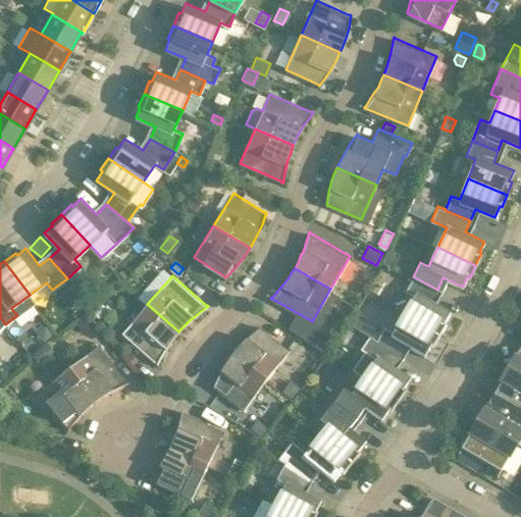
[(437,290),(413,276),(406,290),(414,294),(403,313),(439,333),(447,322),(445,320),(450,311),(431,300),(437,290)]
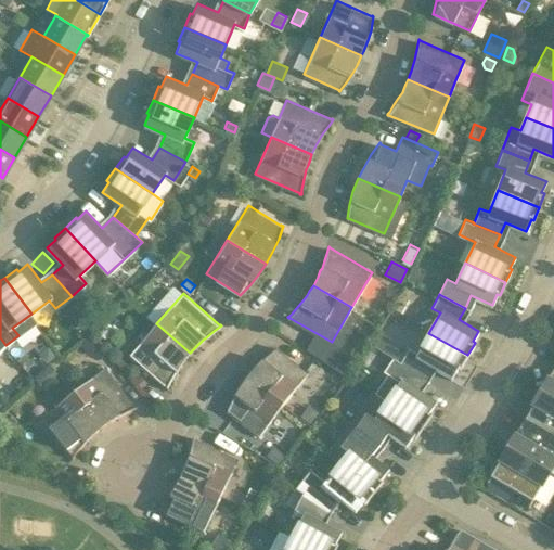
[(184,359),(190,353),(156,323),(130,353),(167,385),(166,386),(167,387),(169,383),(172,379),(175,374),(177,370),(180,366),(184,359)]
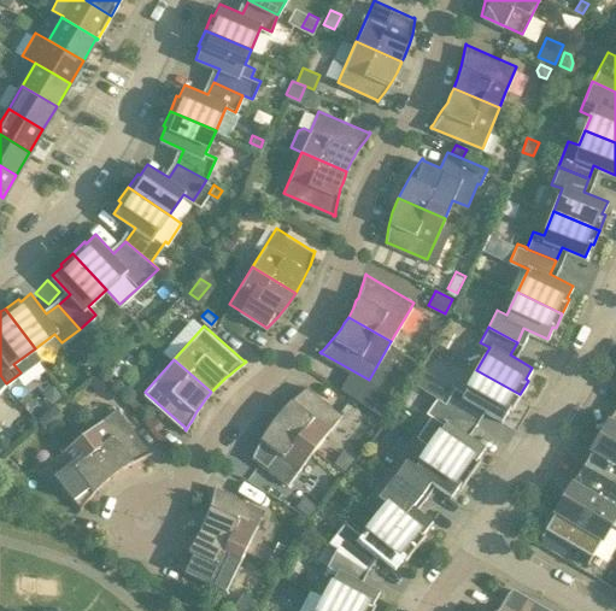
[(445,401),(473,418),(480,406),(503,419),(509,407),(511,409),(520,394),(476,370),(464,392),(455,386),(445,400),(445,401)]
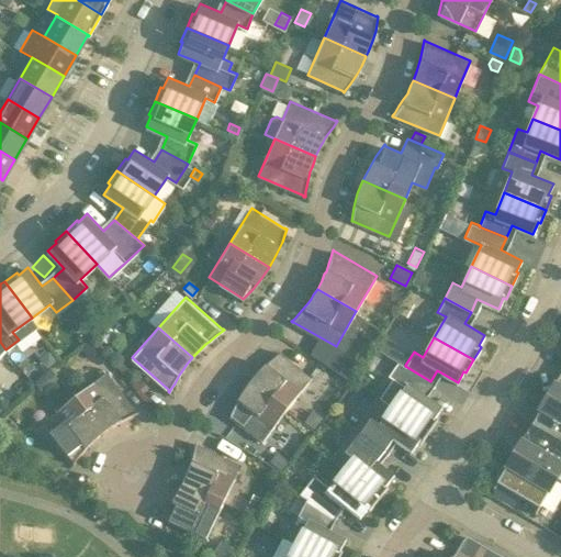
[(91,338),(81,347),(89,356),(100,347),(91,338)]
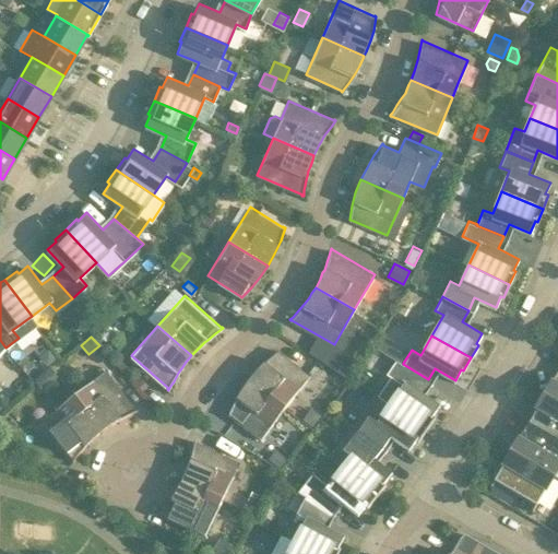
[(249,377),(285,405),(310,374),(279,350),(280,349),(279,349),(273,352),(271,354),(268,356),(263,362),(258,367),(254,370),(252,373),(249,377)]
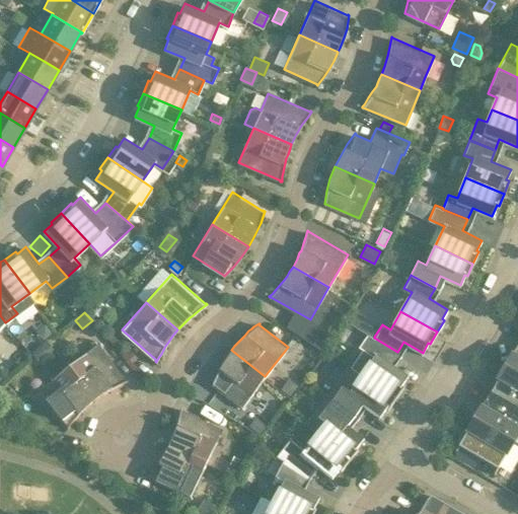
[(318,324),(309,340),(320,347),(329,331),(318,324)]
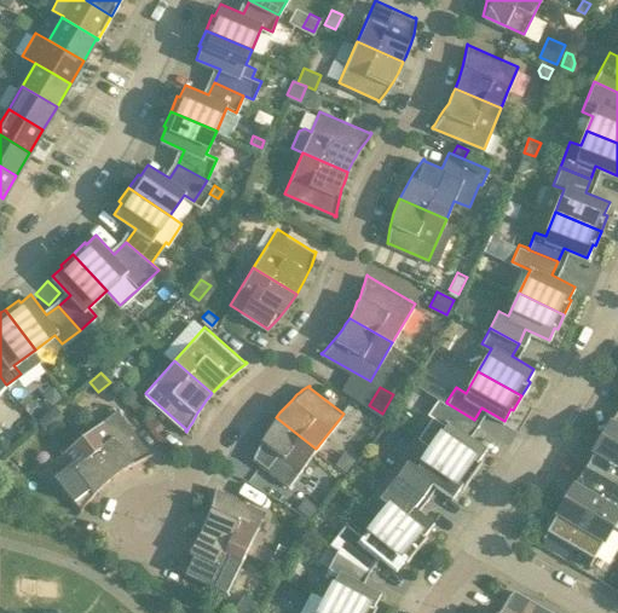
[(432,445),(473,473),(481,460),(479,457),(487,446),(466,432),(474,420),(446,403),(446,402),(439,397),(428,412),(445,423),(432,445)]
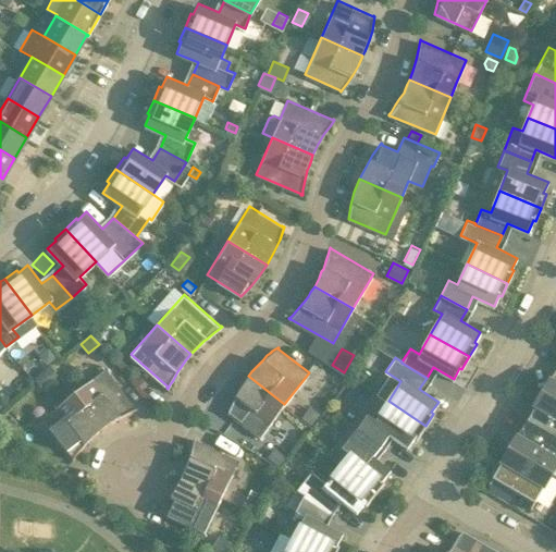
[(50,367),(34,380),(40,388),(57,375),(50,367)]
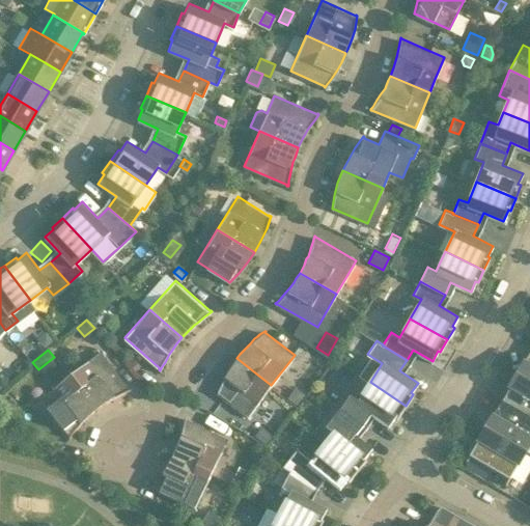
[(101,350),(71,374),(96,407),(104,402),(112,396),(121,391),(124,390),(131,388),(131,386),(130,387),(101,350)]
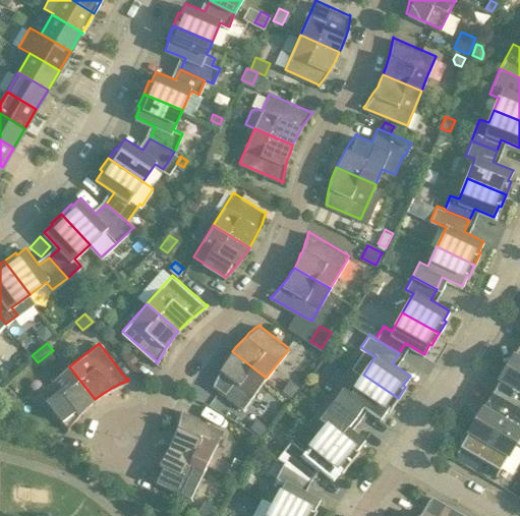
[(519,343),(507,365),(519,373),(519,343)]
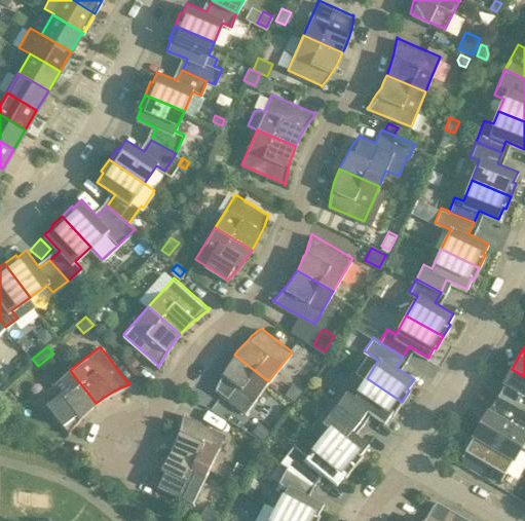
[(246,412),(268,381),(234,355),(229,362),(224,370),(219,378),(217,383),(215,389),(216,389),(246,412)]
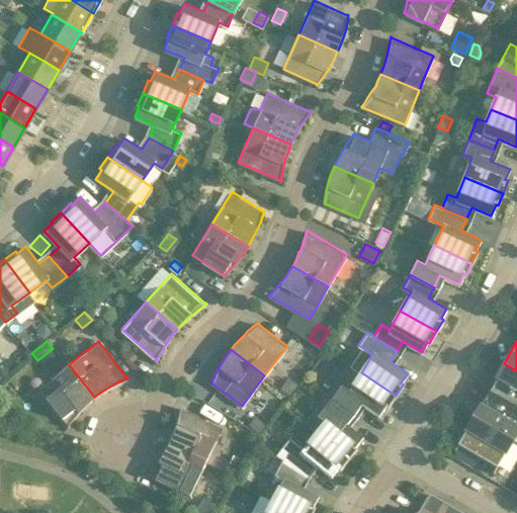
[(516,370),(504,363),(489,390),(516,406),(516,370)]
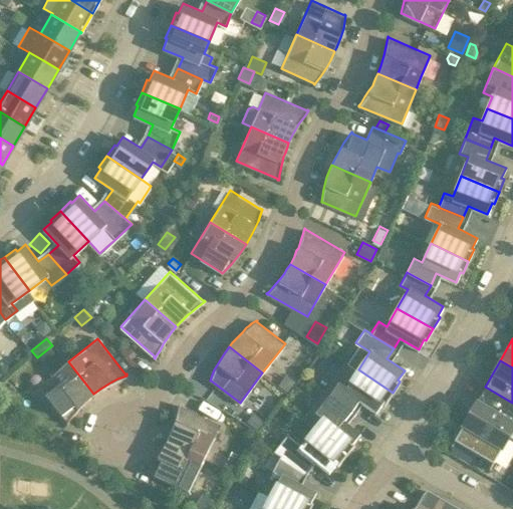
[(90,397),(93,394),(68,361),(39,385),(66,420),(66,421),(67,422),(69,419),(73,414),(77,410),(79,407),(83,403),(85,401),(90,397)]
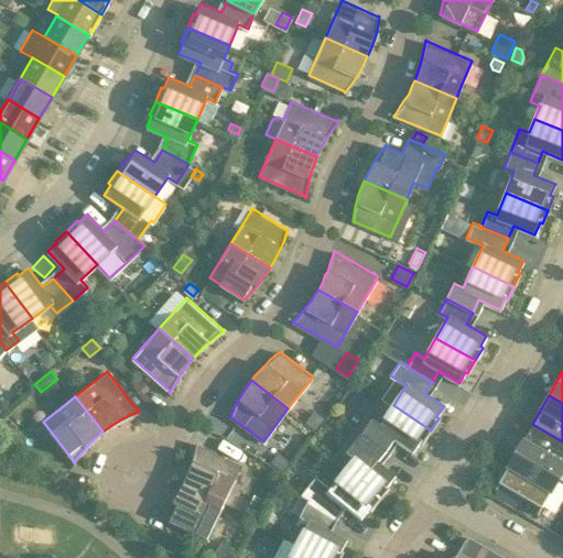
[(431,430),(393,405),(380,424),(371,418),(361,431),(386,449),(393,438),(412,451),(420,441),(422,442),(431,430)]
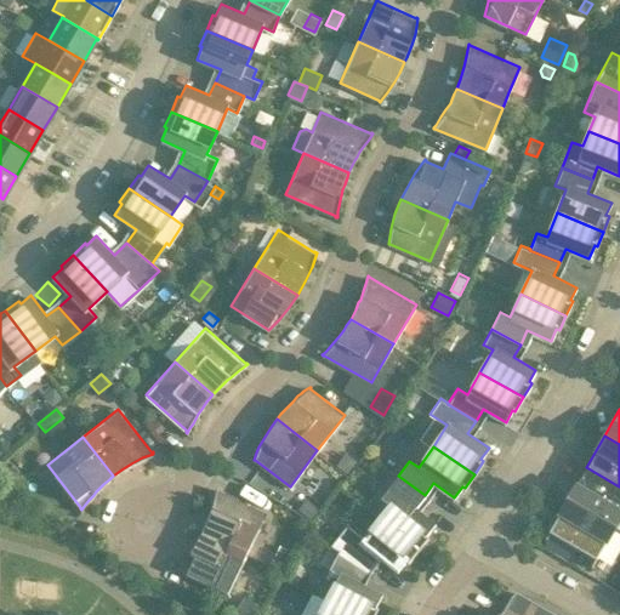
[(337,463),(347,471),(357,459),(346,451),(337,463)]
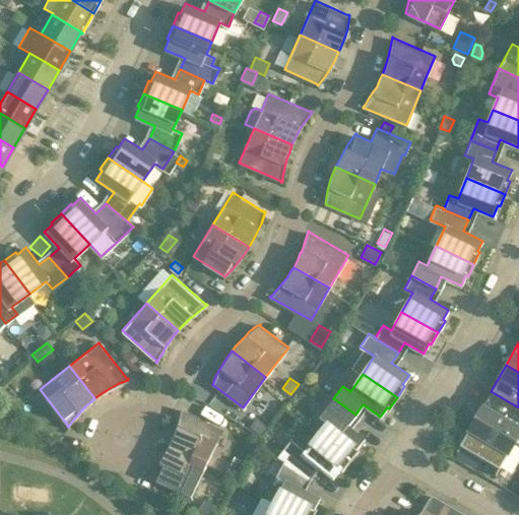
[(518,407),(491,391),(475,417),(514,441),(518,433),(518,407)]
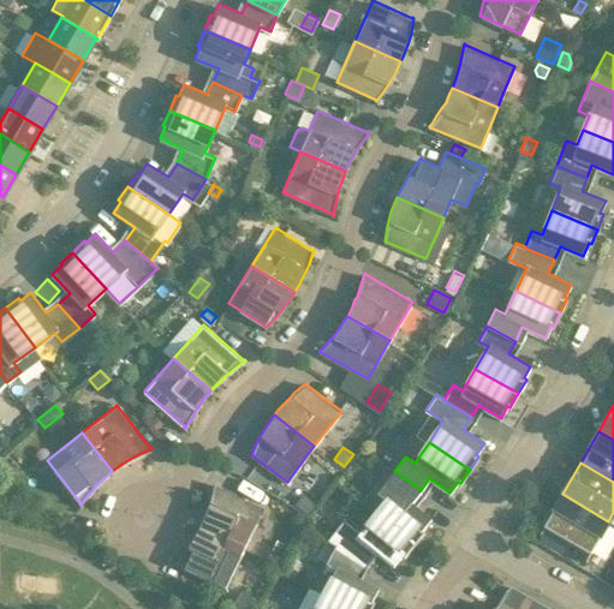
[(421,490),(394,471),(377,493),(386,500),(376,512),(415,543),(425,530),(423,529),(431,518),(411,502),(421,490)]
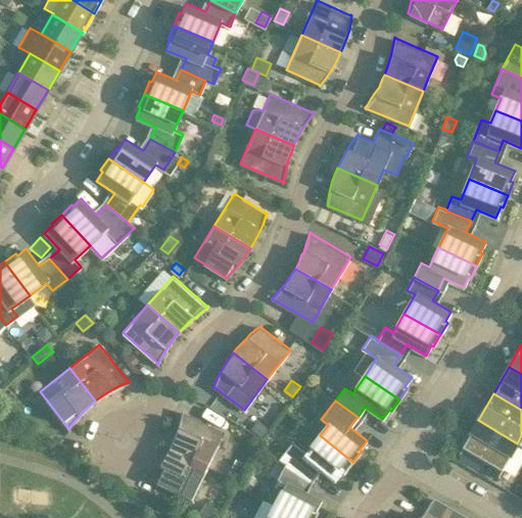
[(170,446),(208,465),(225,430),(183,411),(183,410),(182,410),(180,417),(179,421),(179,424),(176,431),(175,436),(174,439),(170,446)]
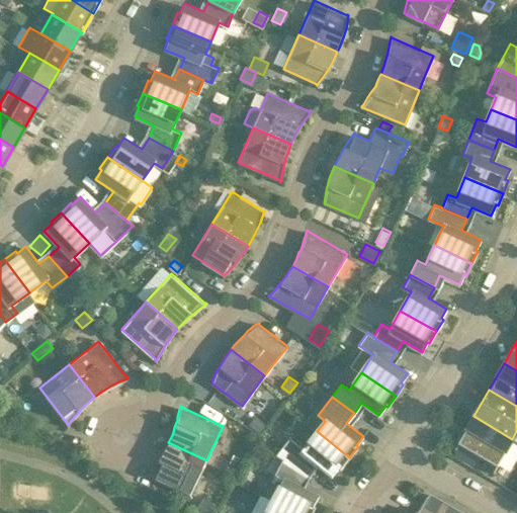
[(249,422),(259,429),(265,421),(255,414),(249,422)]
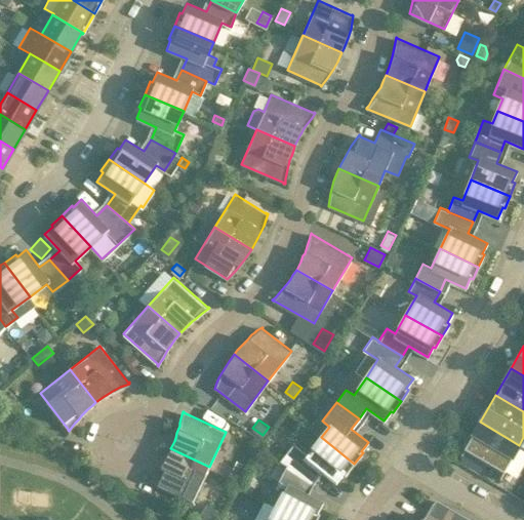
[(519,445),(480,422),(459,455),(461,456),(465,449),(502,472),(498,478),(499,479),(519,445)]
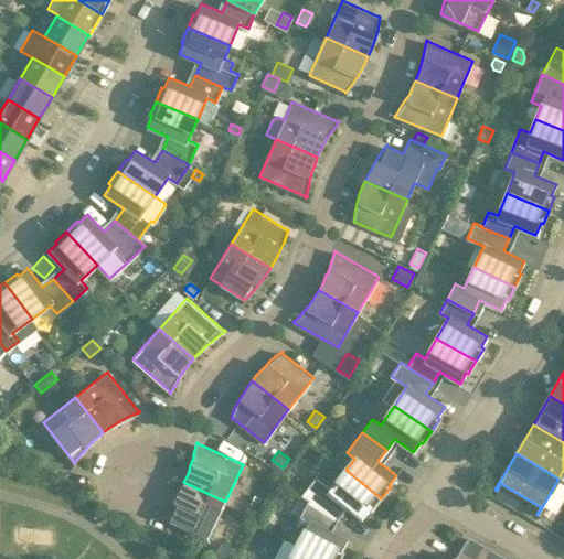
[(309,498),(333,515),(343,503),(362,518),(370,508),(371,511),(381,498),(346,470),(331,487),(316,475),(301,494),(308,498),(309,498)]
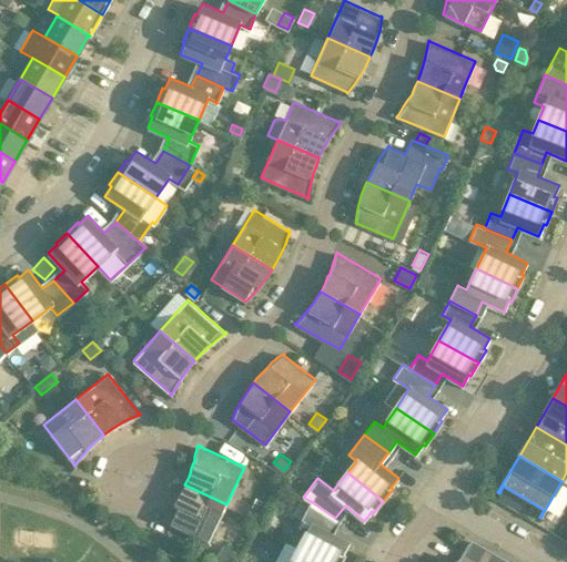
[(209,541),(226,504),(184,484),(183,488),(181,492),(176,499),(174,502),(170,510),(164,517),(161,520),(162,520),(163,520),(209,541)]
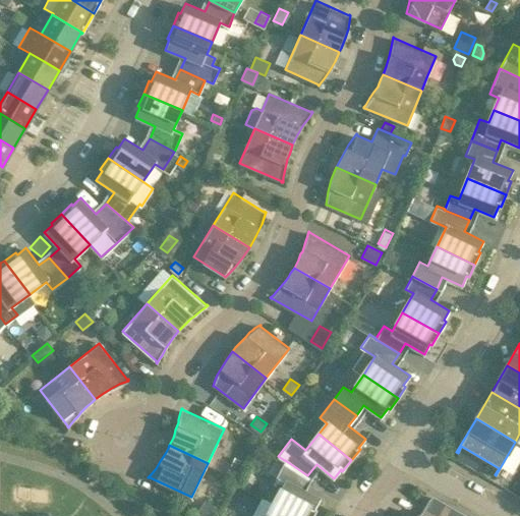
[(251,460),(260,464),(265,454),(256,449),(251,460)]
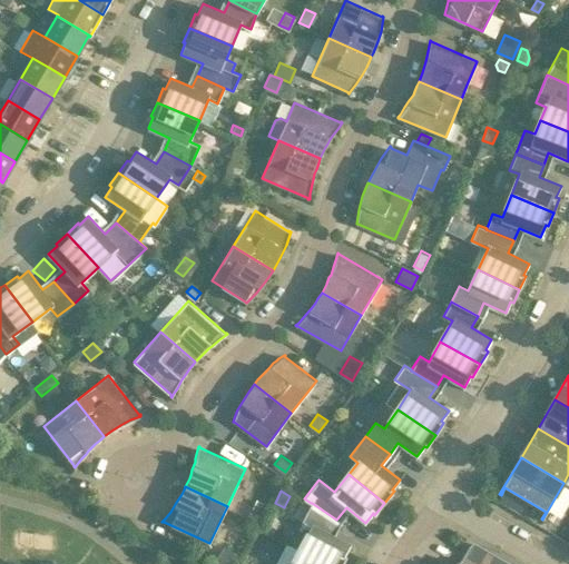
[(256,496),(248,513),(258,518),(267,502),(256,496)]
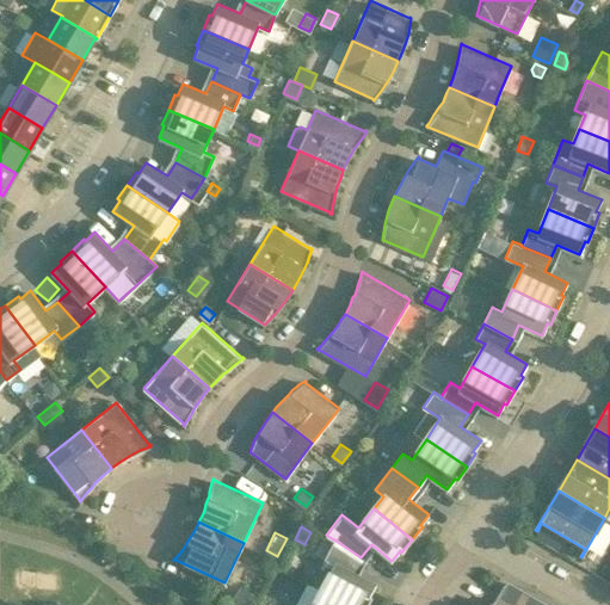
[(321,588),(352,604),(368,604),(373,597),(370,596),(376,584),(353,572),(361,557),(334,539),(333,539),(322,561),(333,567),(321,588)]
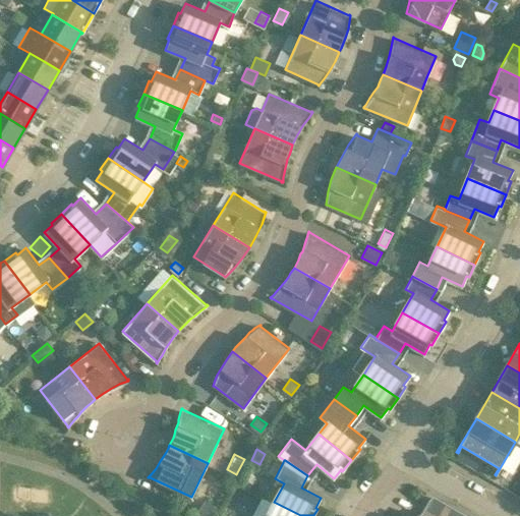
[(469,515),(432,494),(430,497),(418,515),(469,515)]
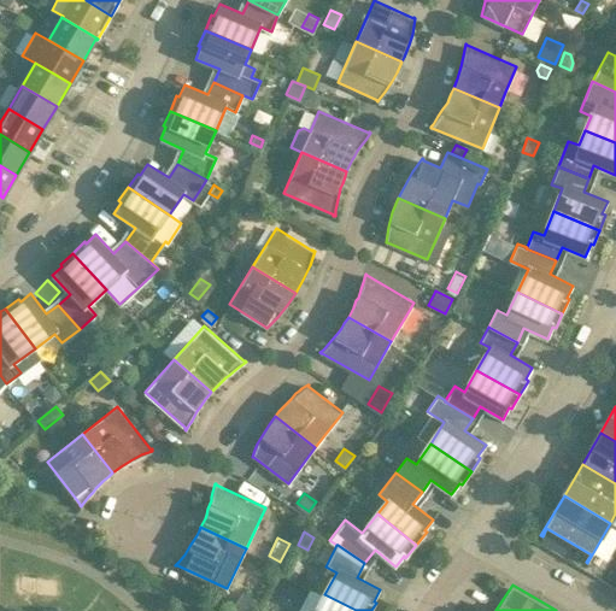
[(356,610),(324,594),(311,587),(303,605),(301,610),(356,610)]
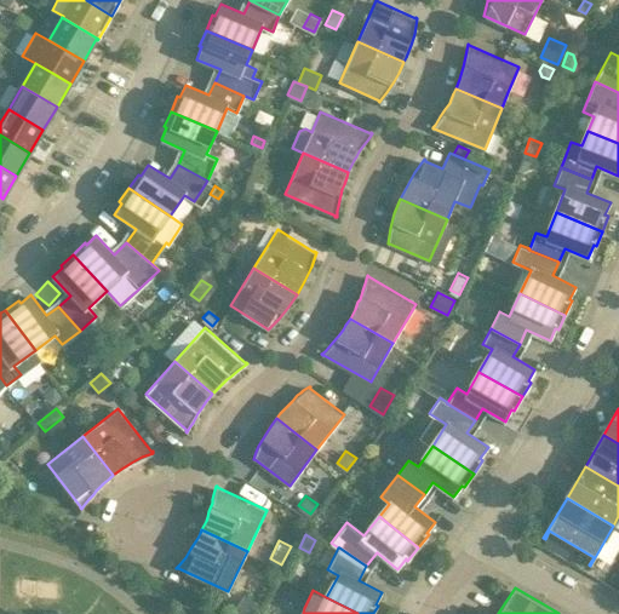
[(230,613),(229,613),(253,613),(262,603),(244,592),(230,613)]
